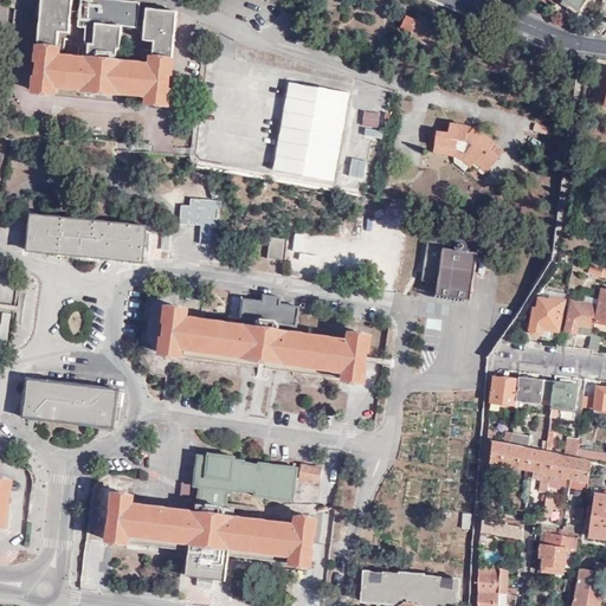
[(52,86),(152,96),(150,104),(168,107),(171,91),(168,91),(171,75),(172,75),(178,11),(148,8),(144,40),(155,42),(153,66),(122,63),(122,62),(114,62),(114,56),(117,56),(117,49),(121,49),(123,26),(139,27),(141,2),(122,0),(81,0),(79,27),(88,27),(85,43),(90,44),(89,59),(58,57),(59,32),(70,33),(73,0),(42,0),(37,60),(38,60),(37,77),(34,77),(34,92),(52,95),(52,86)]
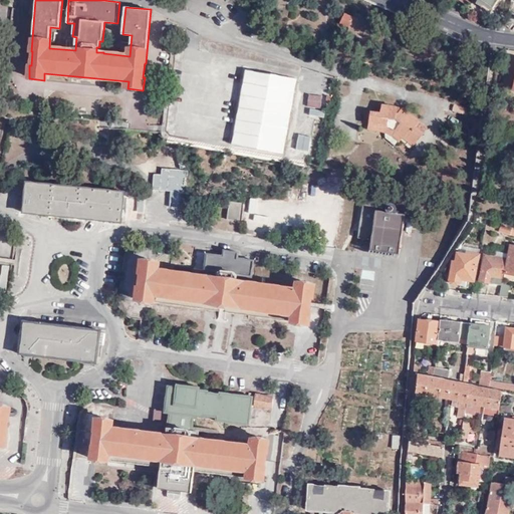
[(477,0),(476,2),(490,12),(493,7),(495,9),(501,1),(499,0),(477,0)]
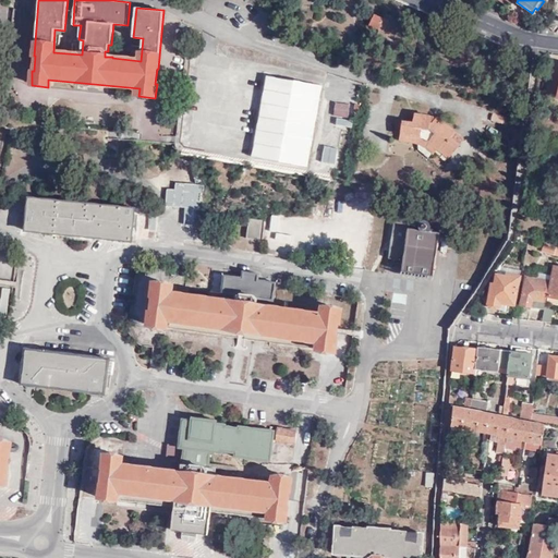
[(380,28),(385,16),(374,12),(368,23),(380,28)]
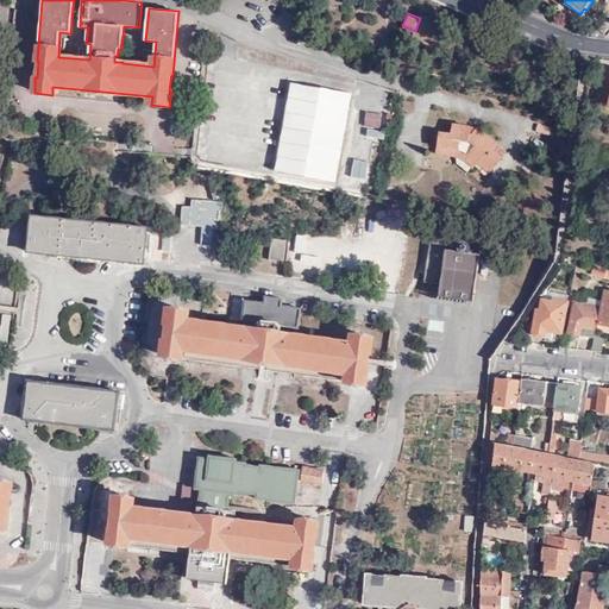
[(590,29),(600,31),(603,14),(592,13),(590,29)]
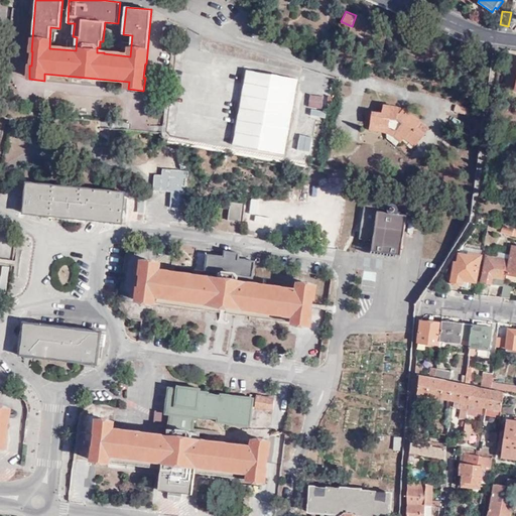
[(284,154),(298,80),(246,70),(232,144),(284,154)]
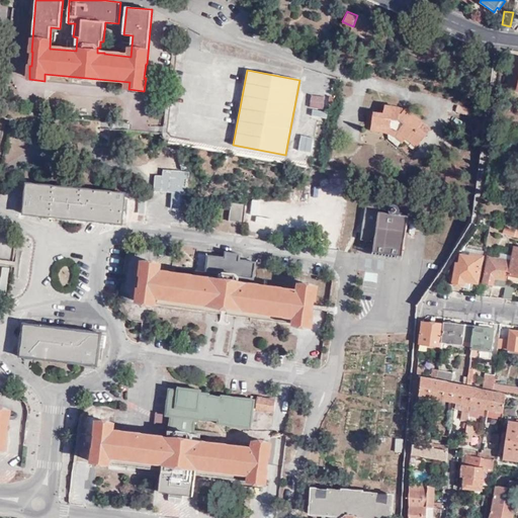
[(311,95),(309,108),(324,110),(325,96),(311,95)]
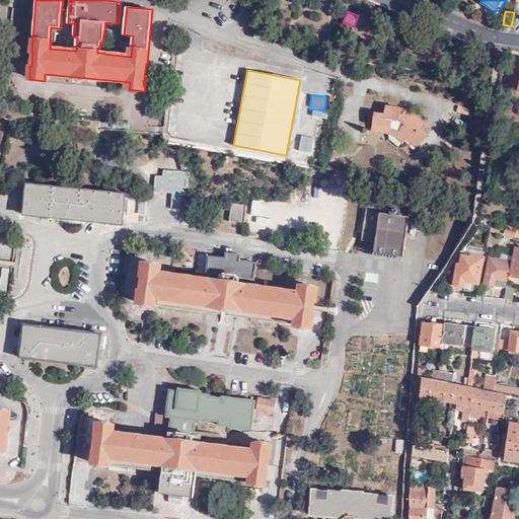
[(400,110),(400,106),(385,103),(383,112),(375,109),(372,129),(387,133),(402,143),(406,138),(417,146),(429,132),(421,126),(425,121),(406,105),(402,110),(400,110)]
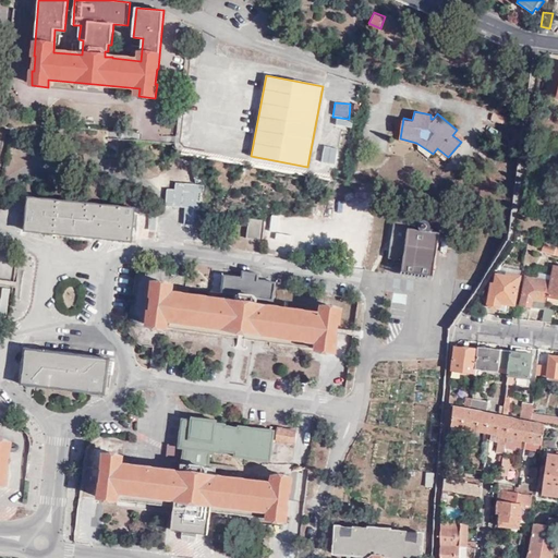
[(492,112),(489,120),(506,123),(507,117),(492,112)]
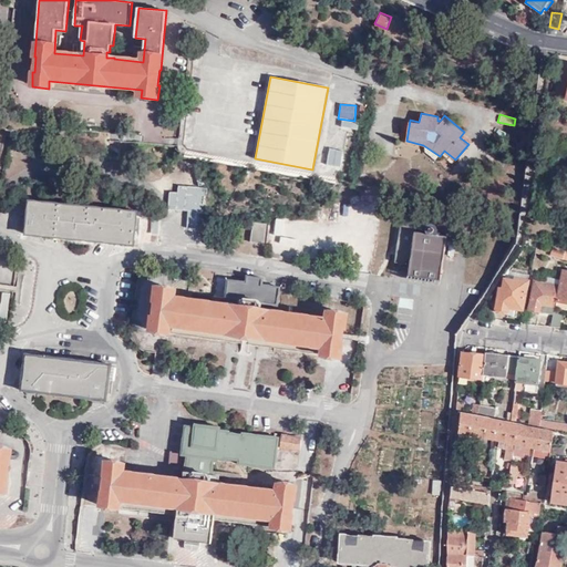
[(359,130),(359,122),(341,121),(340,129),(359,130)]
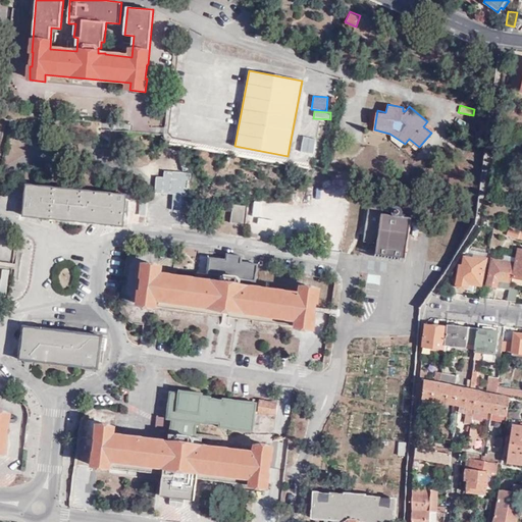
[(313,155),(316,140),(304,137),(301,152),(313,155)]
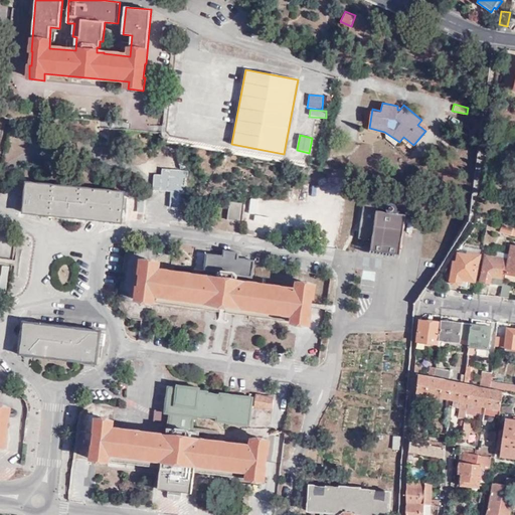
[(185,211),(189,171),(162,169),(161,175),(154,174),(152,190),(170,192),(169,210),(185,211)]
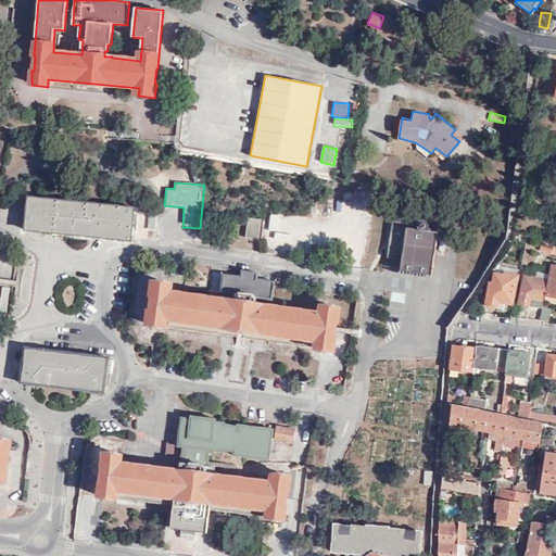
[(128,238),(133,207),(29,194),(26,226),(128,238)]
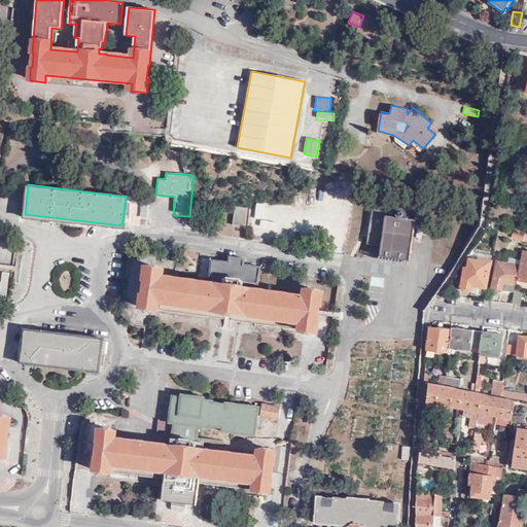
[(245,224),(247,207),(235,205),(232,222),(245,224)]
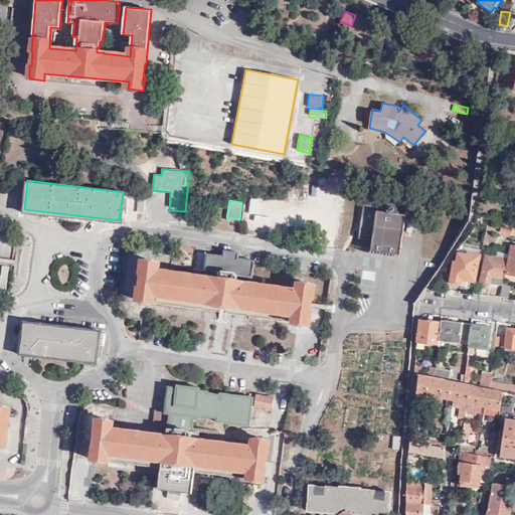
[(399,256),(405,214),(376,210),(370,251),(399,256)]
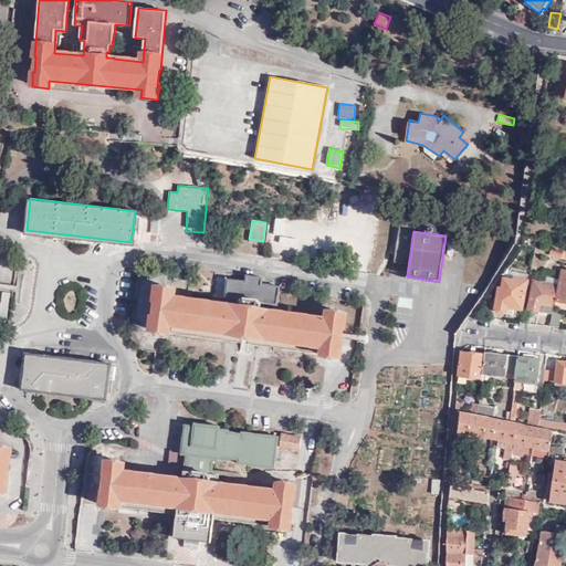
[(563,258),(564,251),(553,248),(551,253),(563,258)]
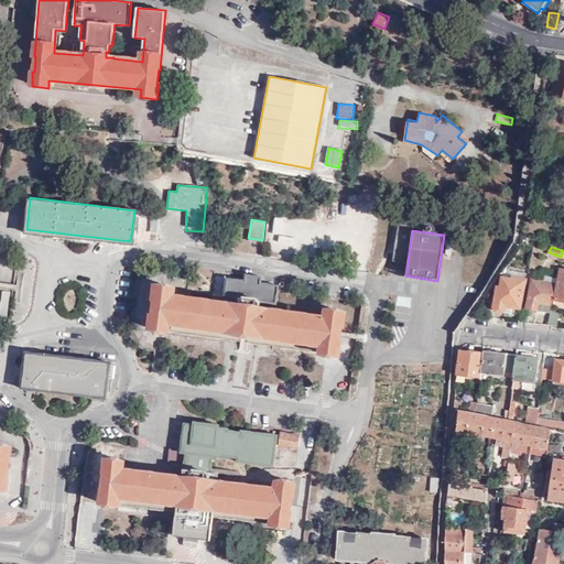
[(563,269),(560,269),(554,301),(563,302),(563,269)]
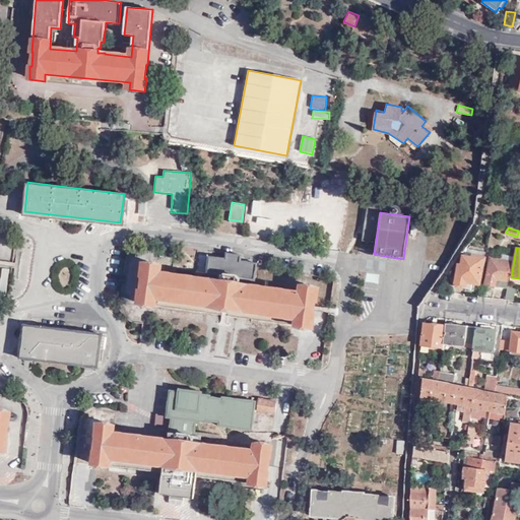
[(198,277),(215,279),(222,280),(223,275),(226,272),(229,273),(237,274),(239,274),(241,277),(256,279),(259,261),(243,259),(244,253),(226,251),(225,256),(210,255),(207,272),(198,270),(198,277)]
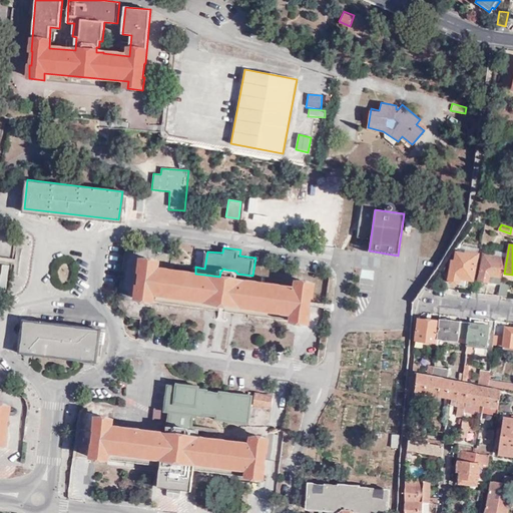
[(472,280),(477,253),(464,250),(464,253),(455,252),(454,260),(451,260),(448,279),(457,281),(458,282),(458,285),(466,287),(467,279),(472,280)]
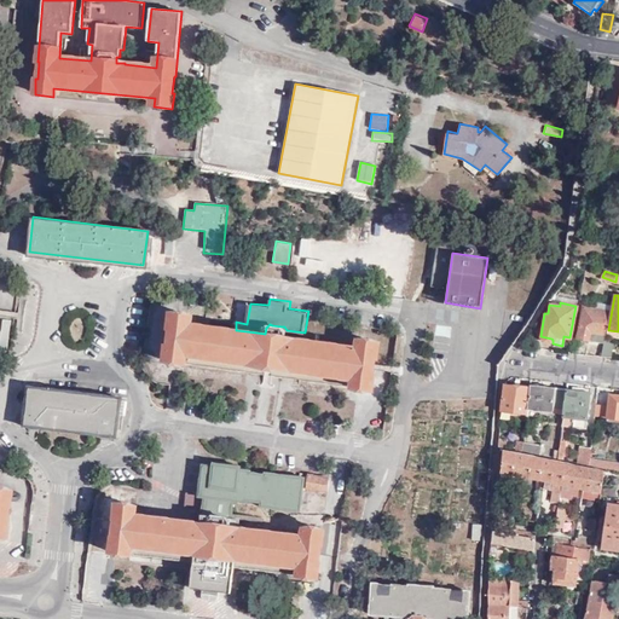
[(578,337),(605,342),(605,340),(611,304),(599,302),(597,308),(583,306),(578,337)]
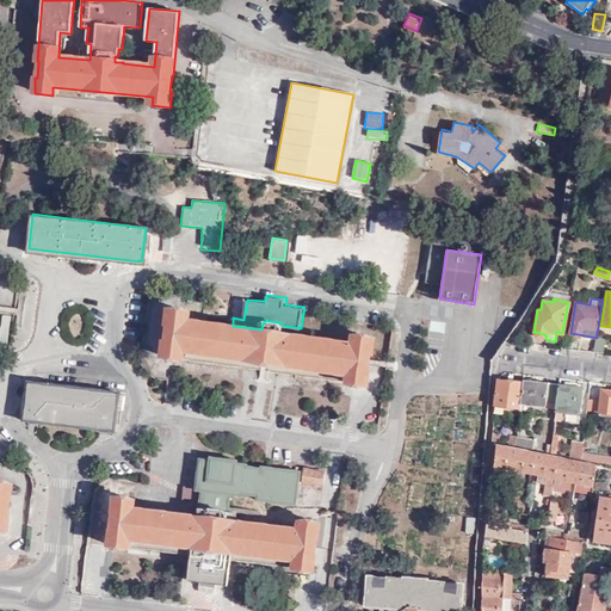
[(184,357),(263,368),(271,369),(350,381),(350,382),(368,384),(370,369),(368,369),(371,351),(372,352),(375,337),(357,334),(355,343),(291,334),(291,333),(283,332),(283,326),(281,322),(278,322),(269,321),(266,320),(263,323),(261,329),(253,328),(233,326),(189,320),(190,310),(172,307),(170,322),(172,322),(170,340),(167,339),(165,355),(184,357)]
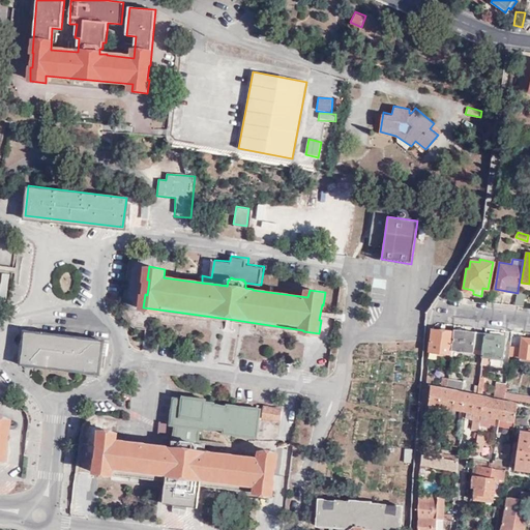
[(2,273),(0,286),(0,297),(5,299),(10,274),(2,273)]
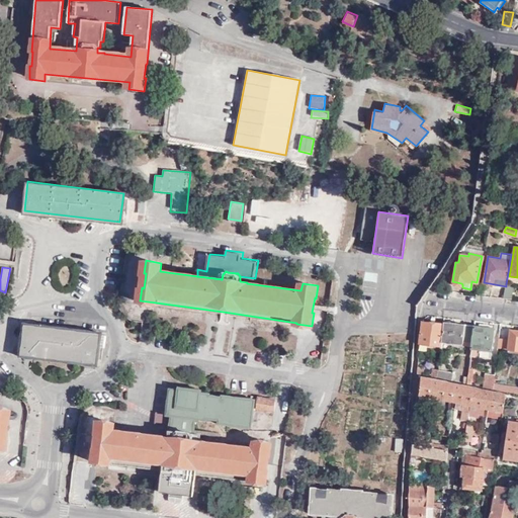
[(506,286),(503,298),(513,299),(515,286),(506,284),(506,286)]
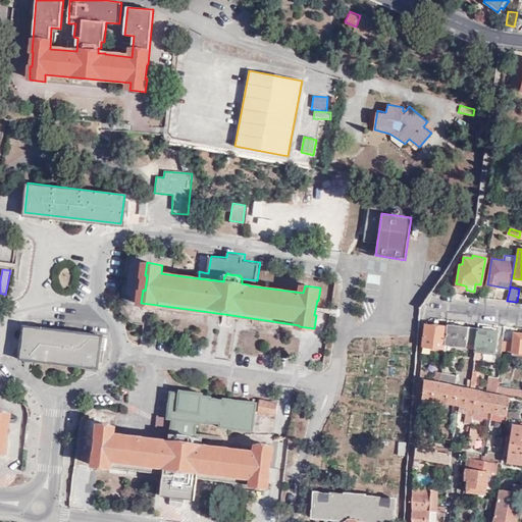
[(98,367),(102,335),(24,325),(20,358),(98,367)]
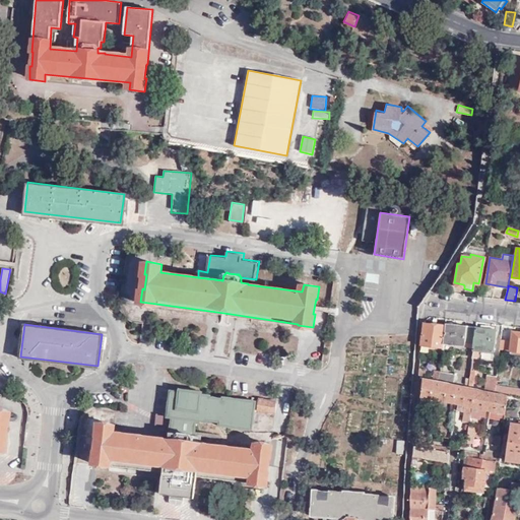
[(446,326),(424,324),(420,345),(427,345),(443,347),(443,344),(446,326)]
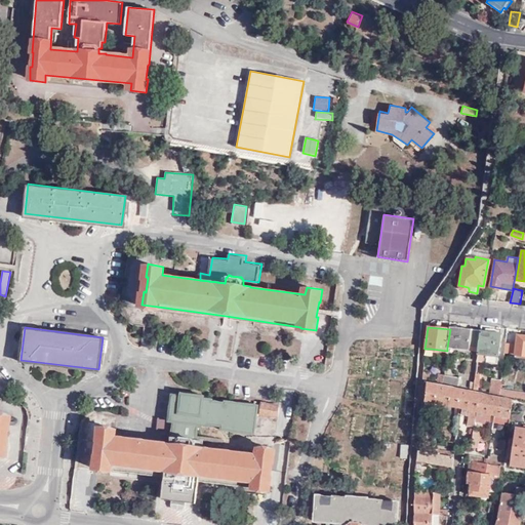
[(481,330),(450,327),(450,329),(447,348),(469,350),(469,346),(479,347),(481,331),(481,330)]
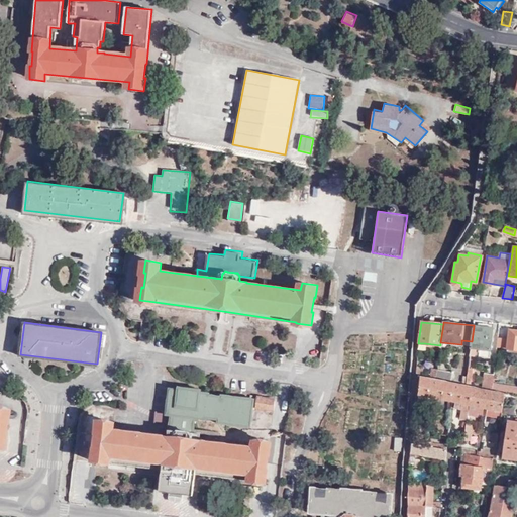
[(494,328),(474,326),(472,341),(470,354),(479,355),(479,356),(491,358),(494,328)]
